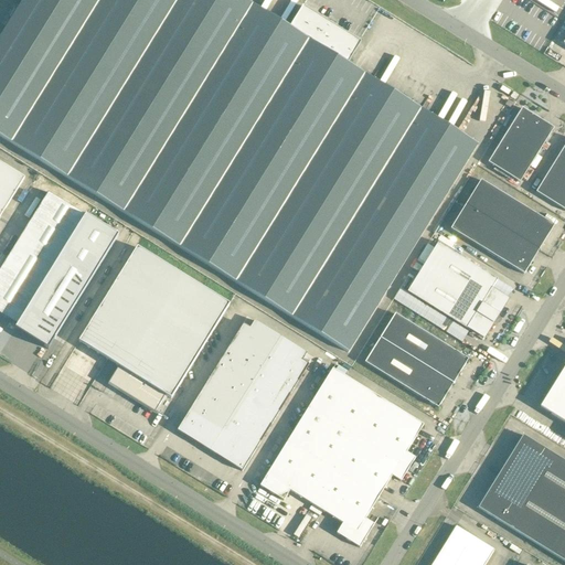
[(0,136),(349,353),(419,238),(478,145),(348,64),(289,28),(244,0),(22,0),(0,36),(0,136)]
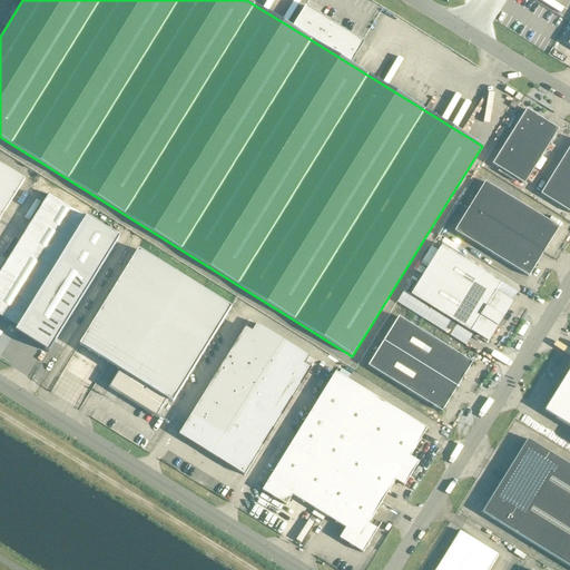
[(305,7),(292,28),(351,65),(364,43),(305,7)]
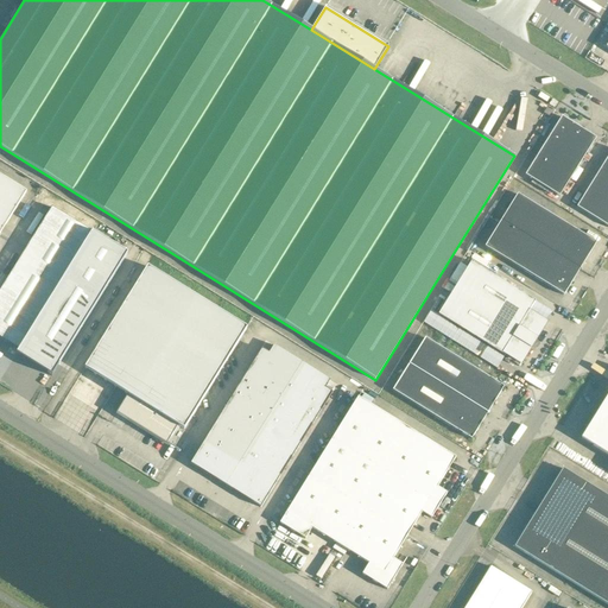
[(596,139),(562,118),(525,176),(559,197),(596,139)]
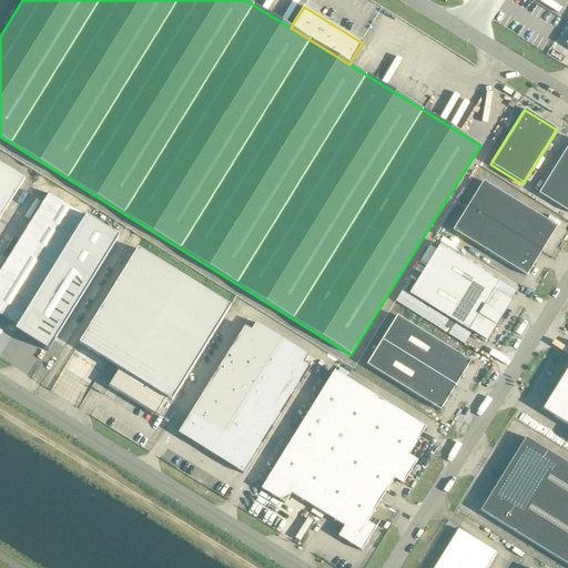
[(567,212),(567,145),(538,194),(567,212)]
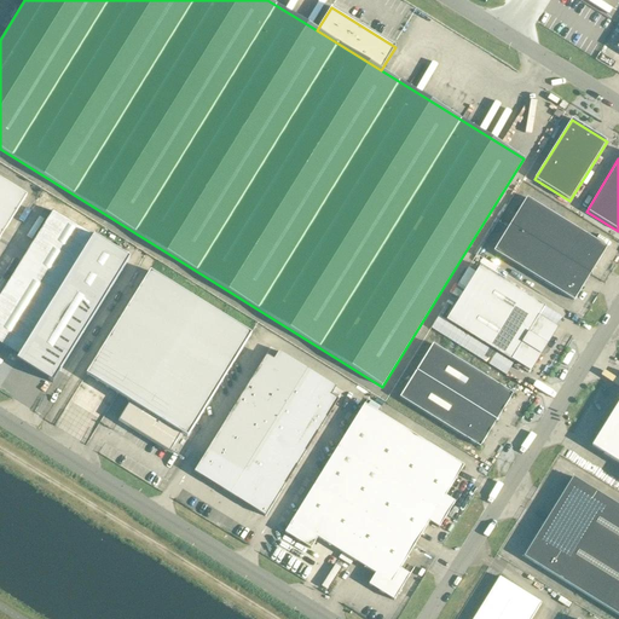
[(0,237),(27,196),(0,178),(0,237)]
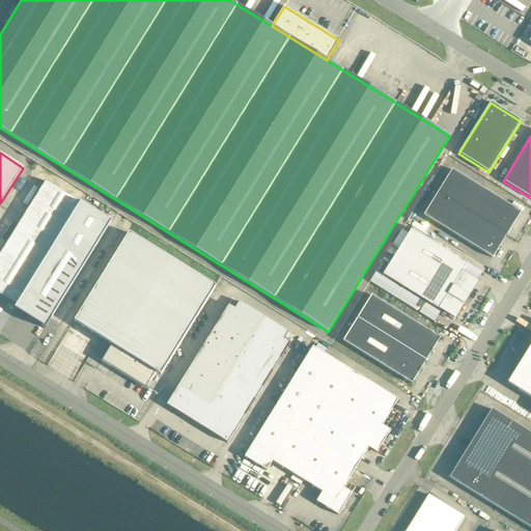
[(438,193),(506,235),(507,236),(507,235),(521,213),(451,170),(438,193)]
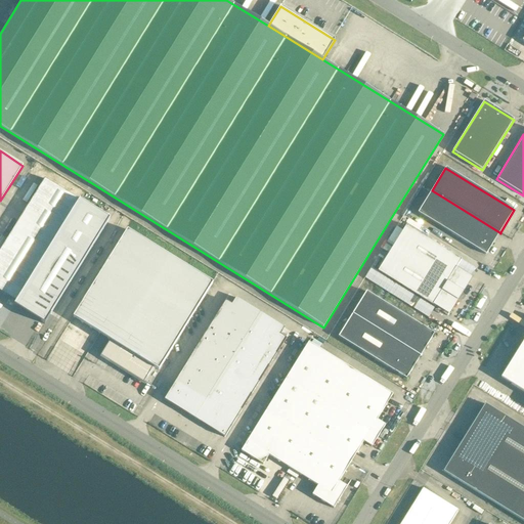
[(44,179),(0,250),(0,291),(16,302),(13,305),(15,306),(41,322),(44,324),(110,219),(79,201),(44,179)]
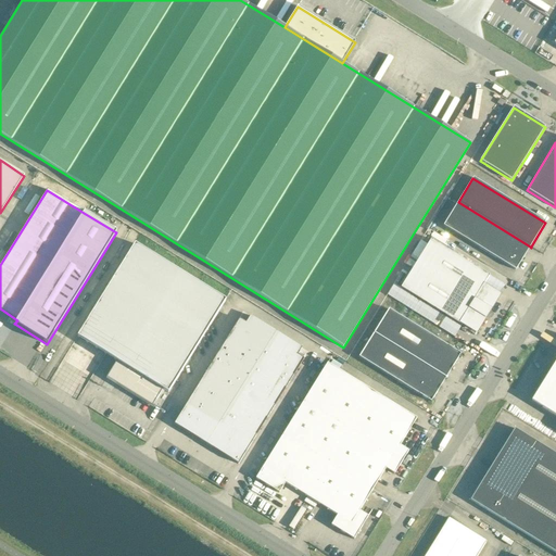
[(516,270),(530,247),(458,202),(443,226),(516,270)]
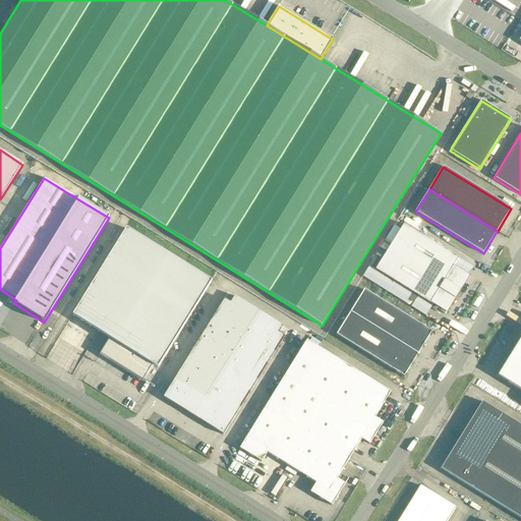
[(431,302),(446,311),(467,277),(453,268),(459,258),(404,224),(375,270),(430,304),(431,302)]
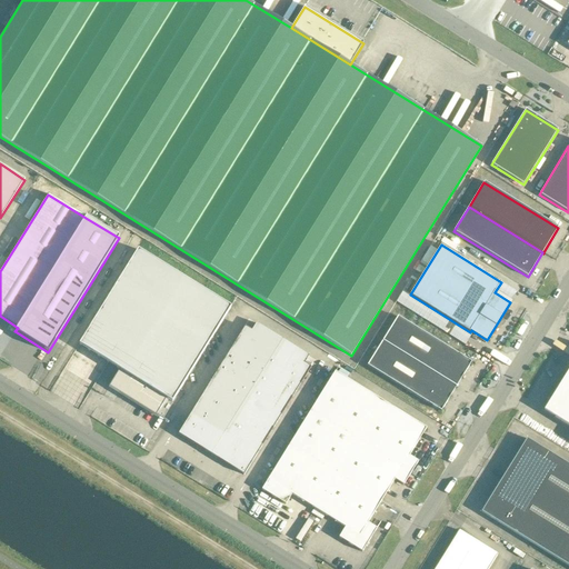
[(138,250),(79,345),(119,370),(109,387),(119,393),(120,391),(126,396),(157,416),(167,399),(172,402),(231,307),(138,250)]
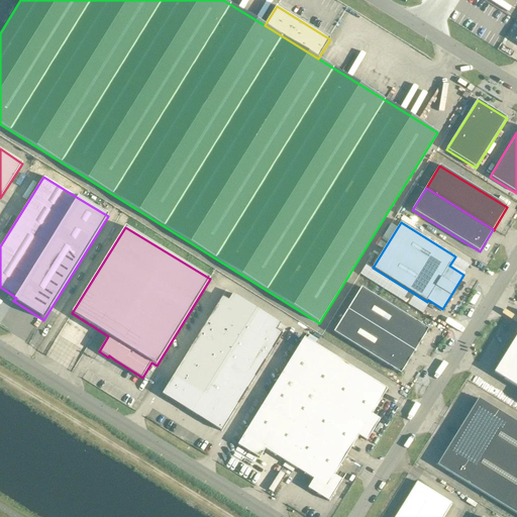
[(362,288),(347,310),(416,351),(415,350),(428,329),(362,288)]
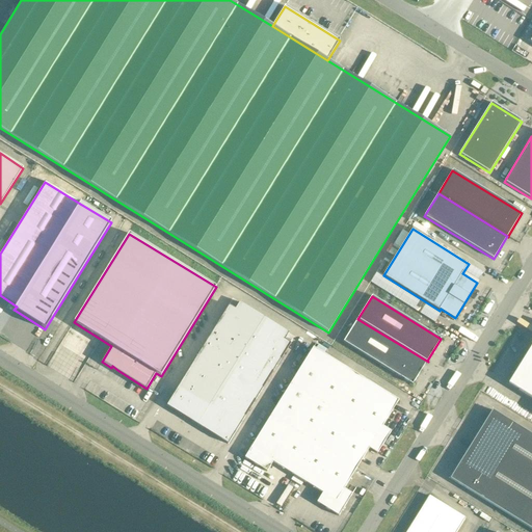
[(166,406),(229,445),(291,344),(285,340),(289,333),(240,302),(235,310),(229,306),(166,406)]
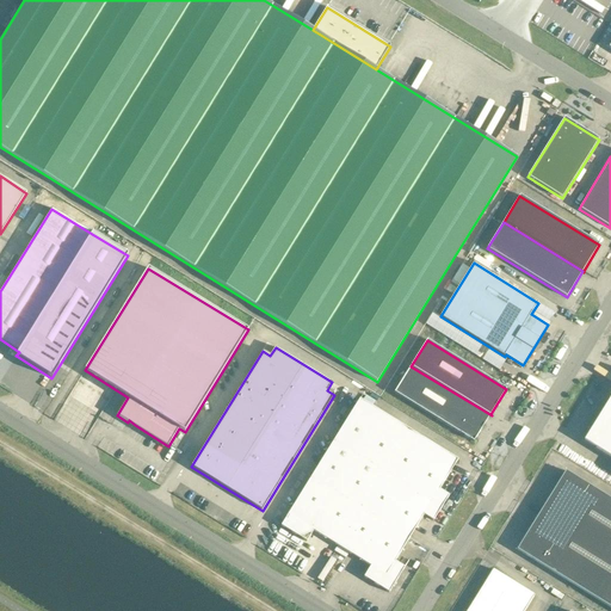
[(411,366),(394,393),(474,442),(489,417),(491,418),(492,415),(411,366)]
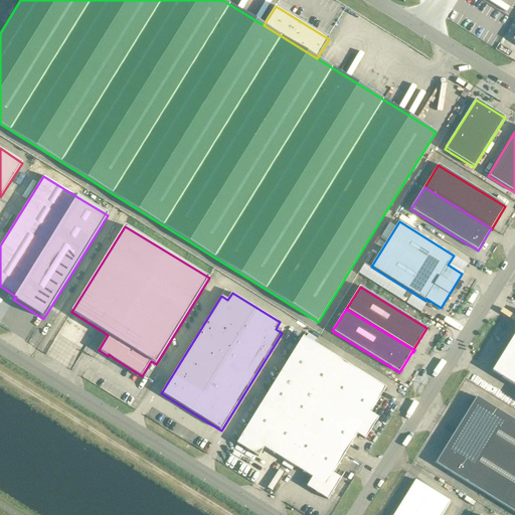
[(514,334),(492,371),(514,385),(514,334)]
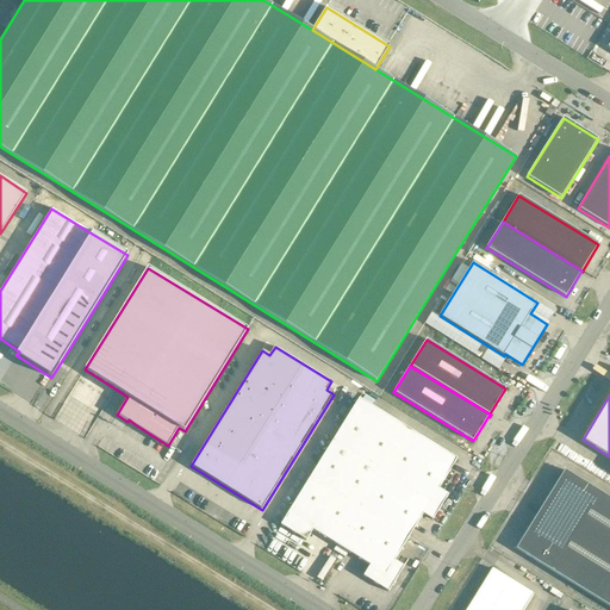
[(359,398),(332,441),(387,474),(441,508),(448,496),(439,490),(458,460),(359,398)]
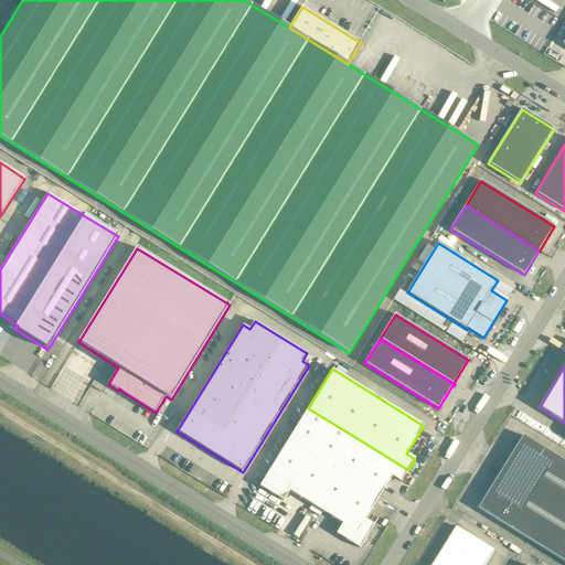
[(316,508),(338,472),(359,439),(308,408),(259,487),(284,501),(290,491),(316,508)]
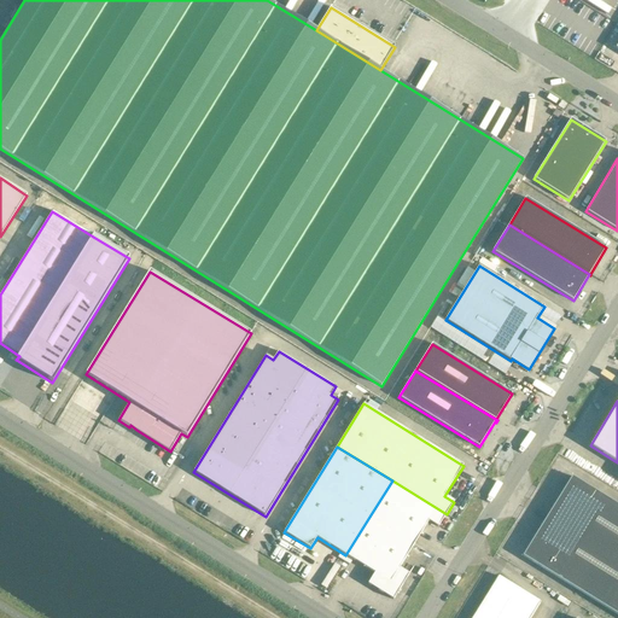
[(549,512),(617,554),(617,505),(572,477),(549,512)]
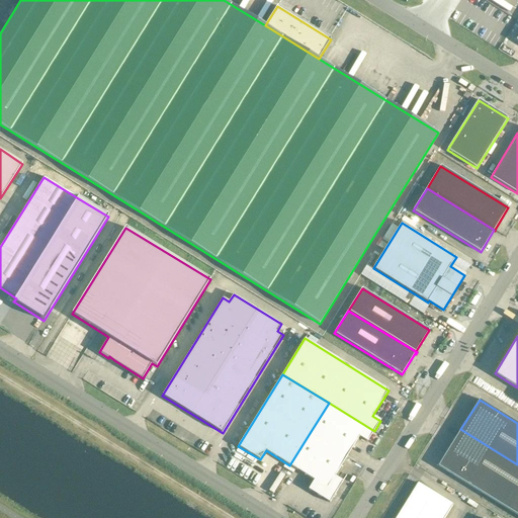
[(374,431),(329,403),(310,433),(347,456),(359,437),(367,442),(374,431)]
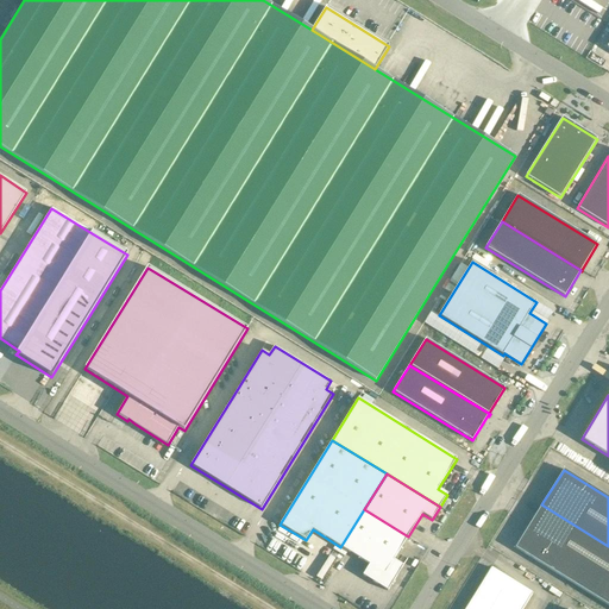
[(608,606),(608,546),(541,504),(515,548),(608,606)]
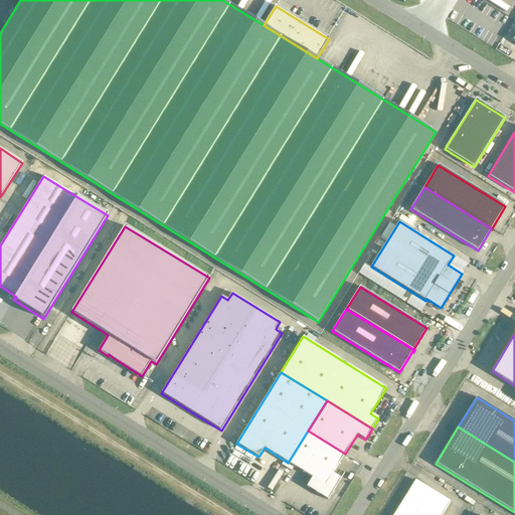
[(333,474),(345,454),(308,431),(288,463),(312,478),(307,487),(328,500),(341,479),(333,474)]
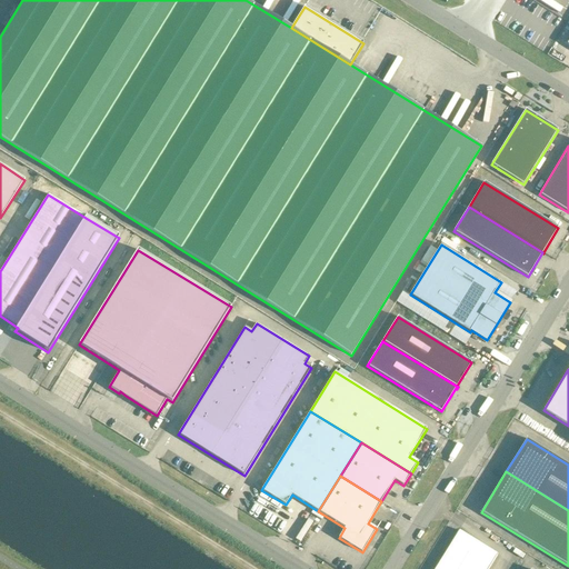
[(313,509),(311,513),(321,520),(325,516),(313,509)]
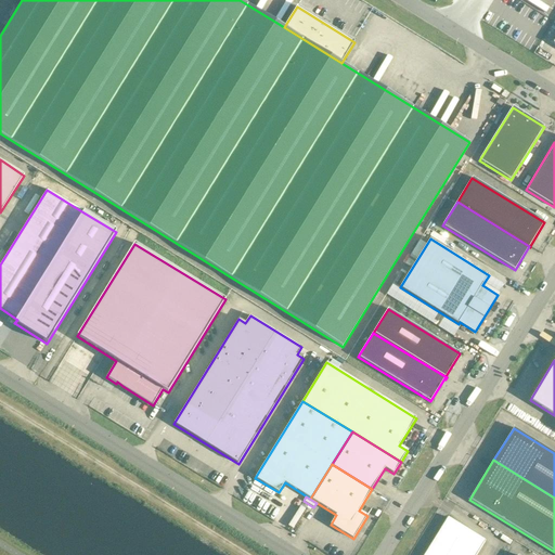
[(476,554),(486,541),(448,518),(424,554),(476,554)]
